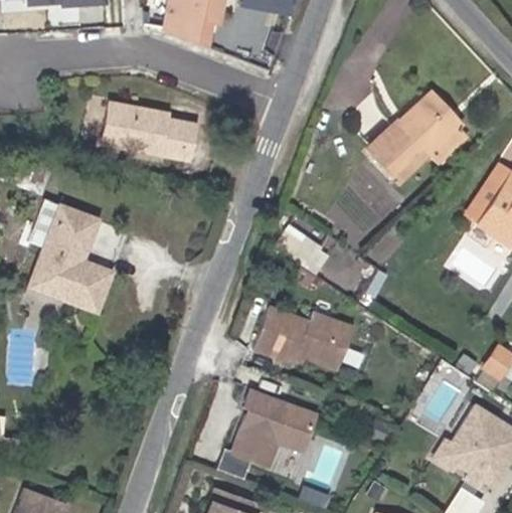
[(169,0),(164,28),(201,42),(206,18),(219,21),(223,0),(169,0)]
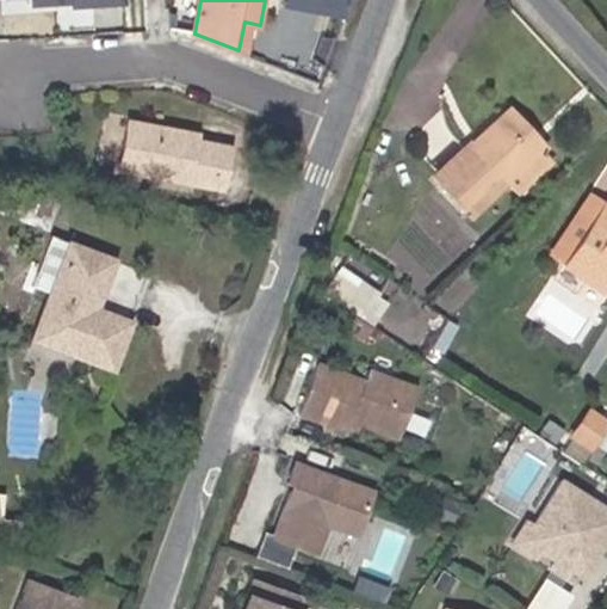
[(508,106),(478,135),(483,139),(502,121),(533,153),(544,143),(508,106)]
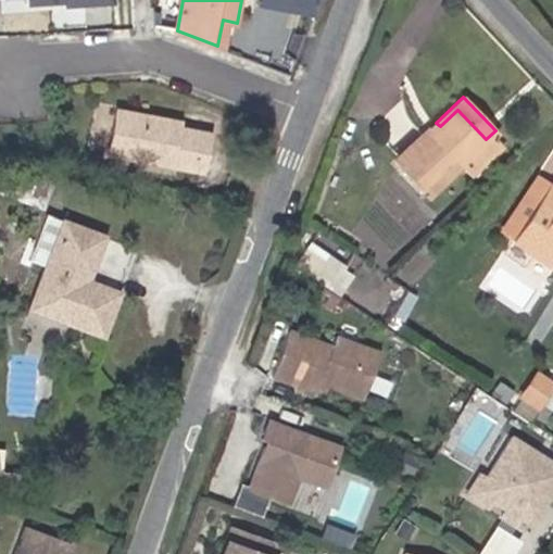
[(118,109),(111,151),(203,167),(211,131),(178,125),(179,120),(118,109)]
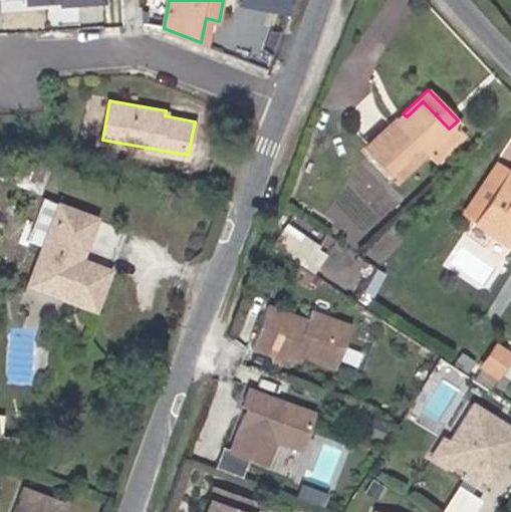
[(407,116),(403,113),(367,148),(398,179),(449,129),(423,101),(407,116)]
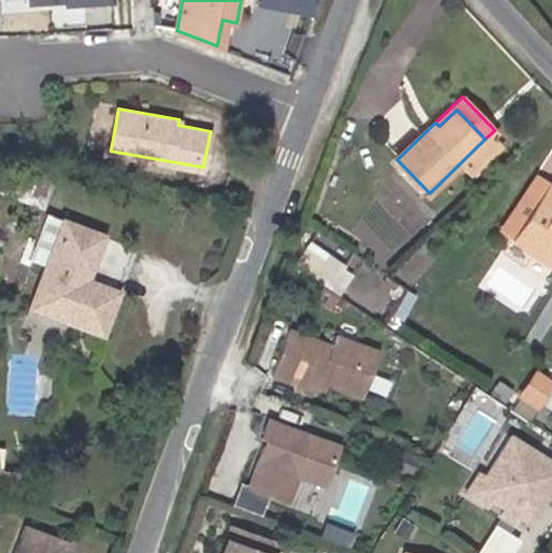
[(179,119),(178,125),(210,131),(212,125),(179,119)]
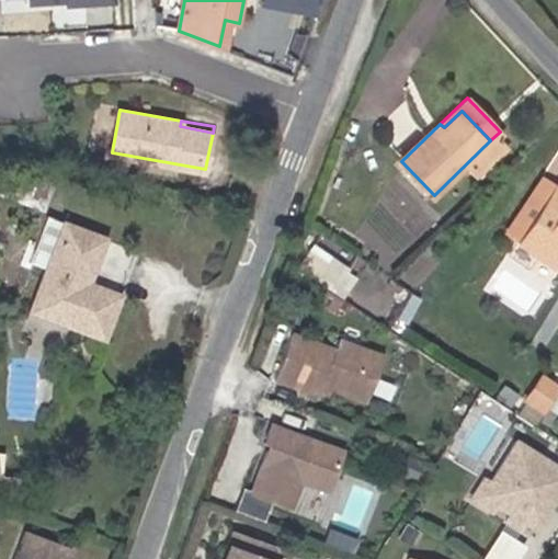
[(13,161),(0,191),(45,209),(57,178),(13,161)]
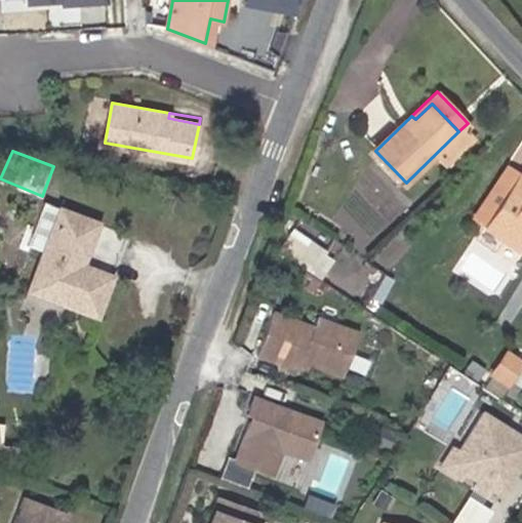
[(473,216),(485,225),(521,172),(509,164),(473,216)]
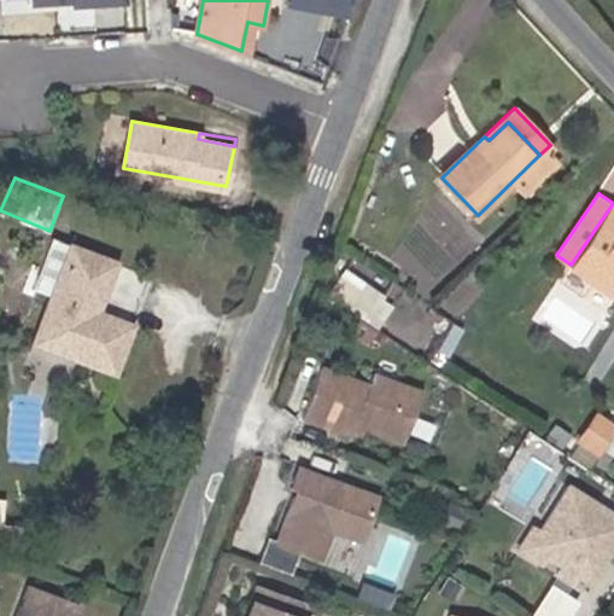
[(613,203),(571,265),(571,266),(613,294),(613,203)]
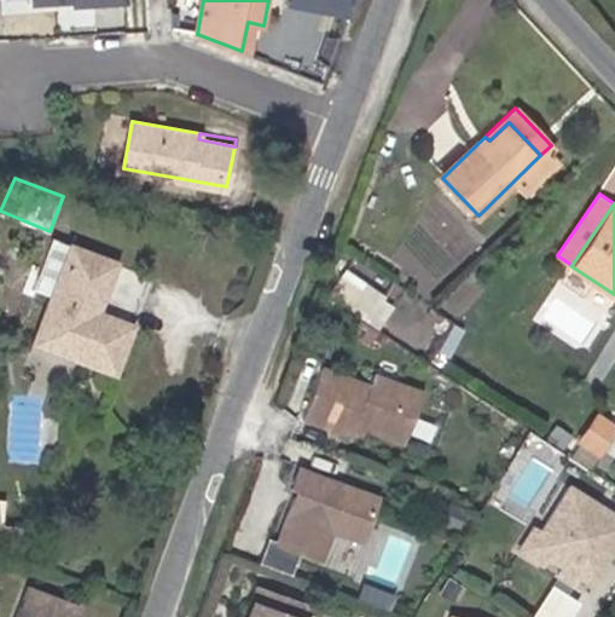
[(35,342),(116,372),(134,327),(99,312),(119,263),(56,240),(38,292),(52,298),(35,342)]
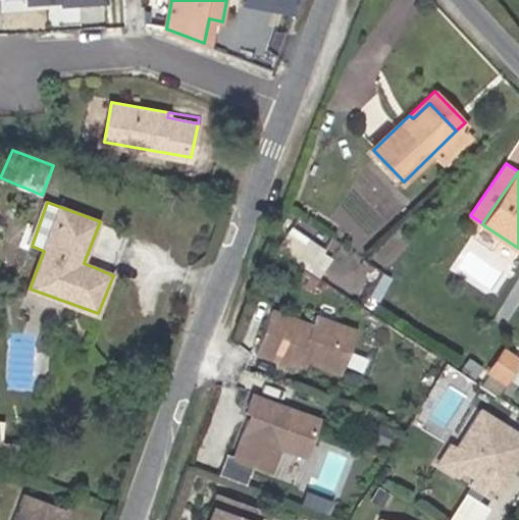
[(280,244),(326,270),(340,249),(294,222),(280,244)]
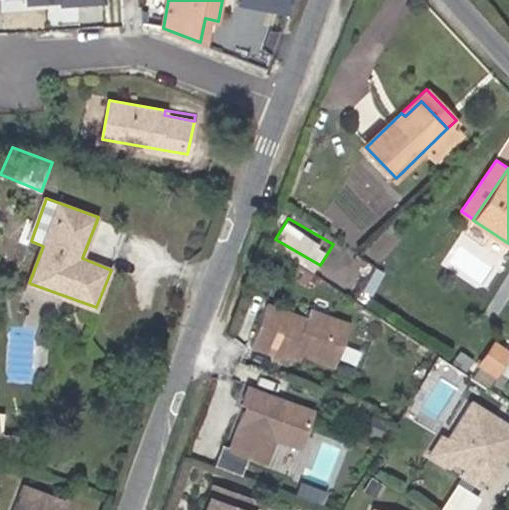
[(308,319),(269,305),(253,346),(294,361),(295,357),(297,352),(305,355),(337,367),(353,325),(312,310),(308,319)]
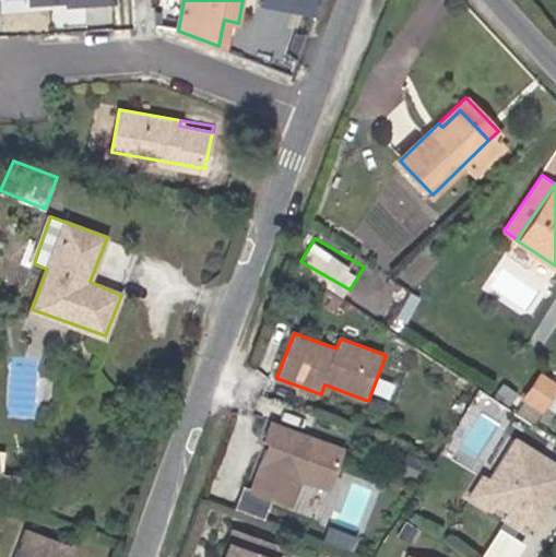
[(541,372),(555,382),(555,379),(542,370),(541,372)]
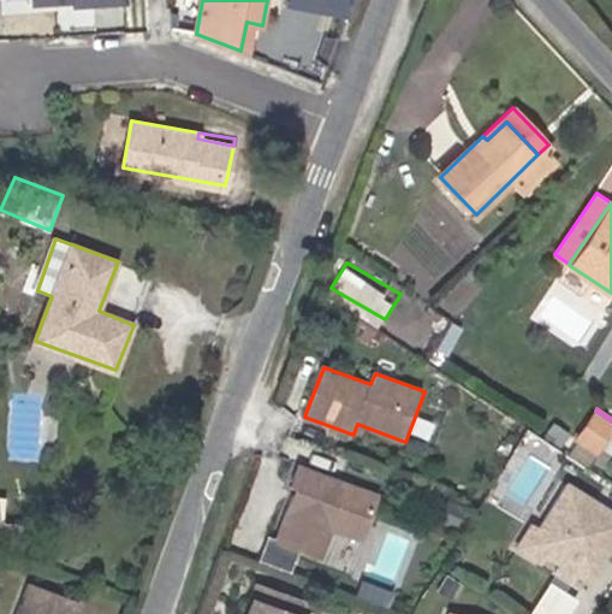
[(580,437),(601,450),(611,434),(611,421),(595,411),(580,437)]
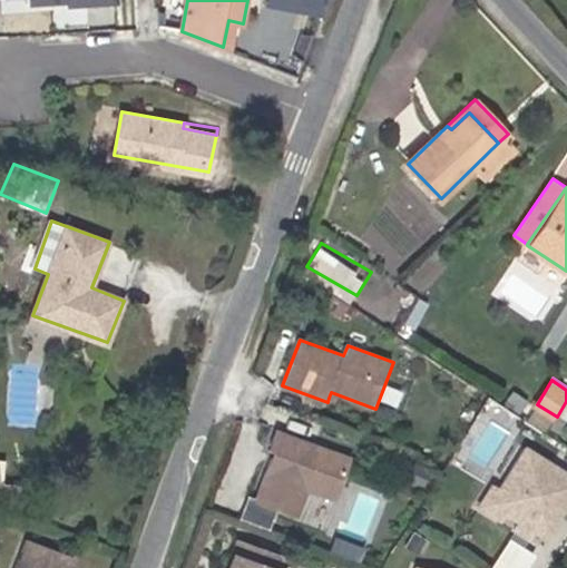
[(257,500),(247,497),(241,517),(270,528),(277,508),(297,515),(308,488),(335,499),(350,458),(277,431),(271,448),(275,450),(257,500)]
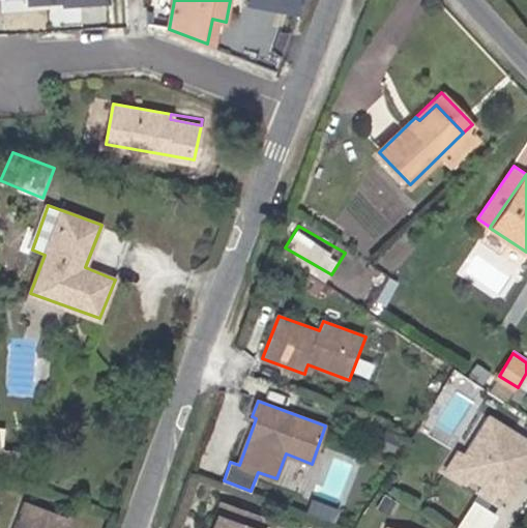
[(526,435),(492,412),(468,447),(466,450),(468,469),(471,471),(486,480),(498,489),(509,496),(526,469),(526,435)]
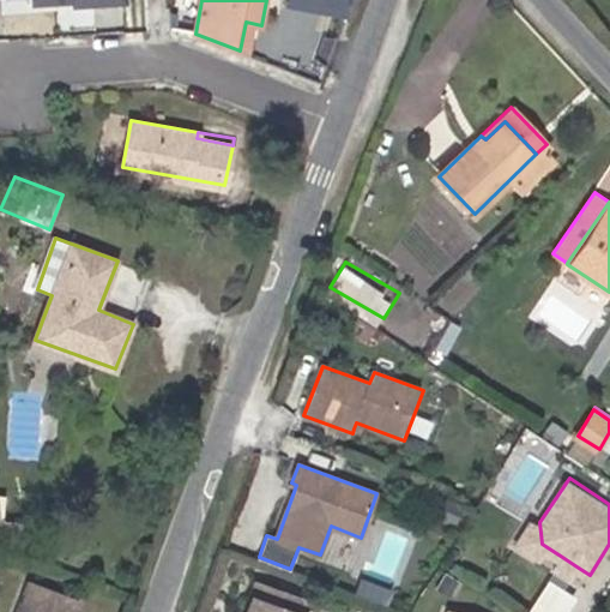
[(0,493),(0,538),(22,540),(22,522),(2,522),(4,495),(0,493)]
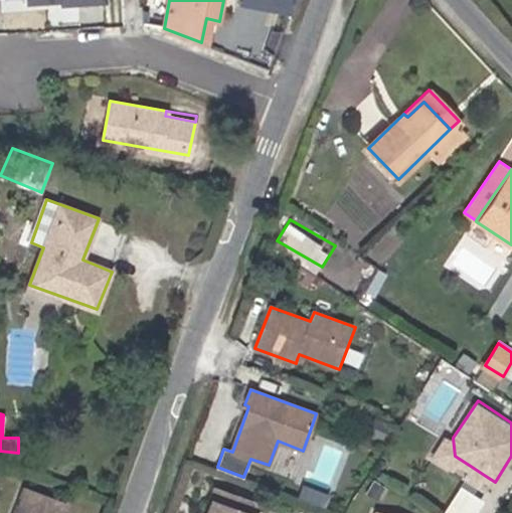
[(455,435),(449,432),(435,452),(453,464),(458,458),(455,456),(453,438),(455,435)]
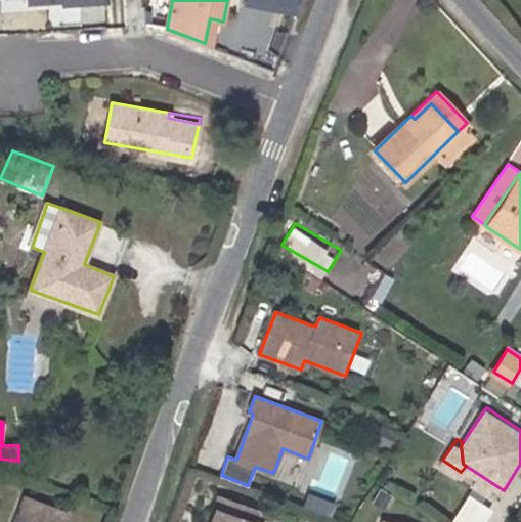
[(480,475),(476,482),(488,490),(492,483),(480,475)]
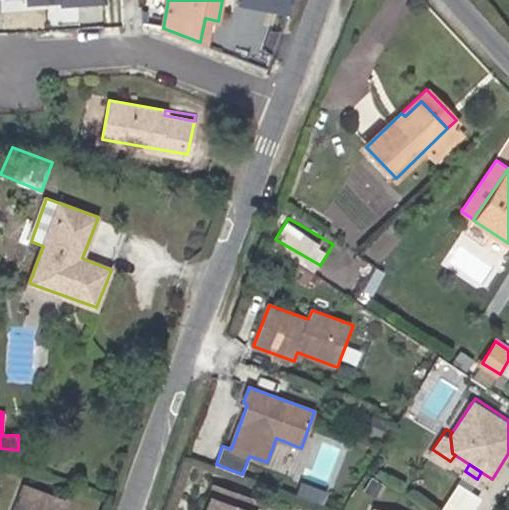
[(462,478),(444,508),(446,509),(475,509),(486,492),(462,478)]
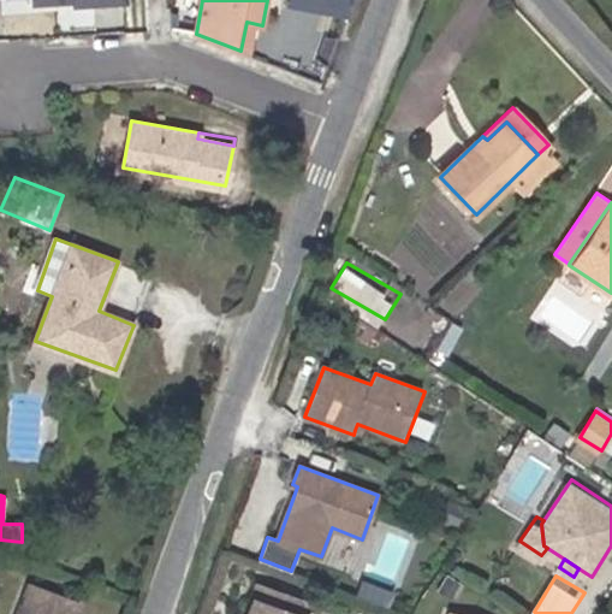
[(75,613),(79,602),(28,584),(17,613),(75,613)]
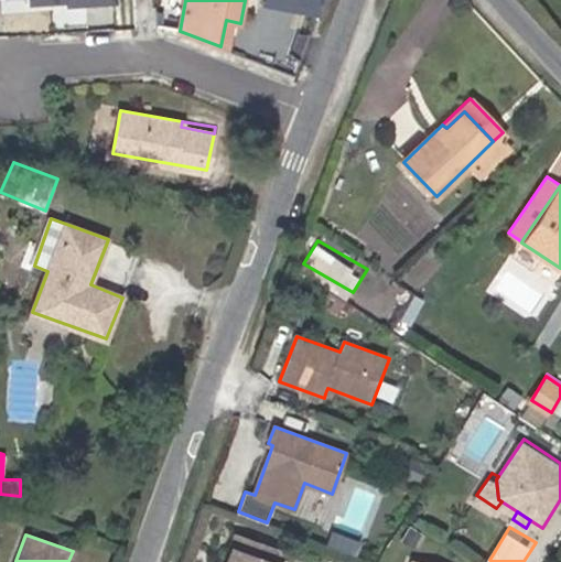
[(279,561),(282,552),(237,535),(226,561),(279,561)]
